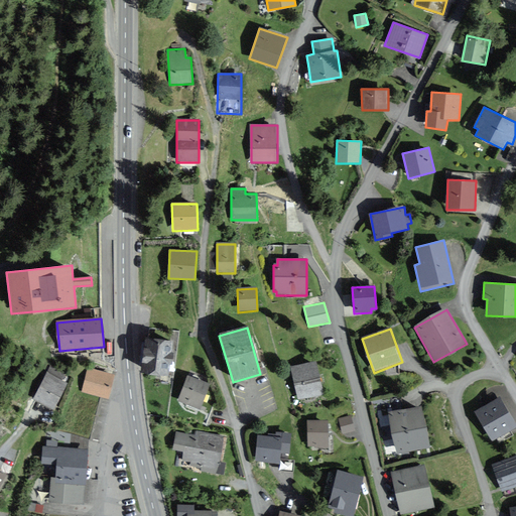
[(172,341),(145,338),(142,374),(169,376),(172,341)]
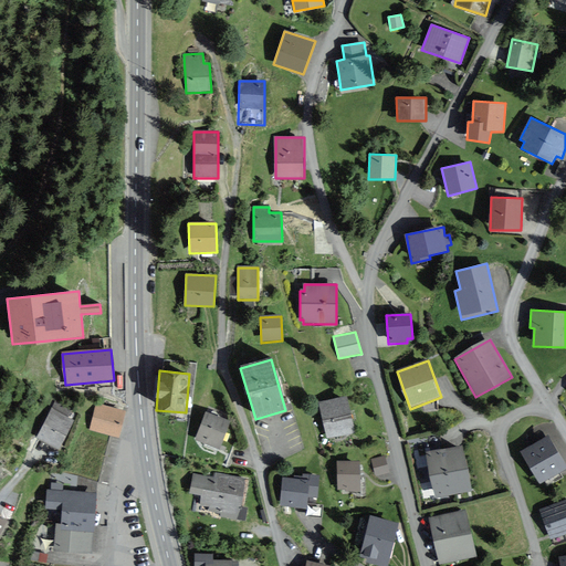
[(355,432),(346,396),(318,402),(327,439),(355,432)]
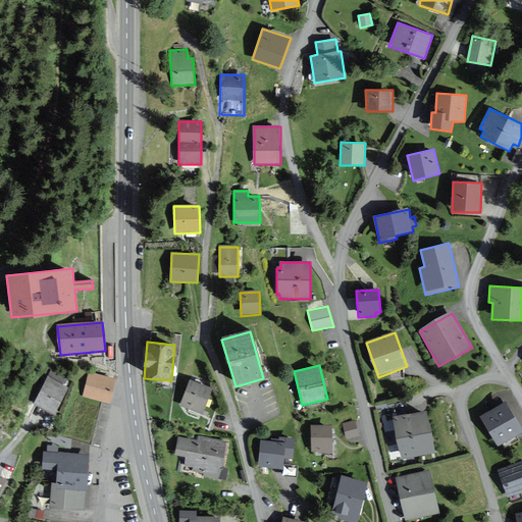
[(115,378),(90,371),(83,397),(109,404),(115,378)]
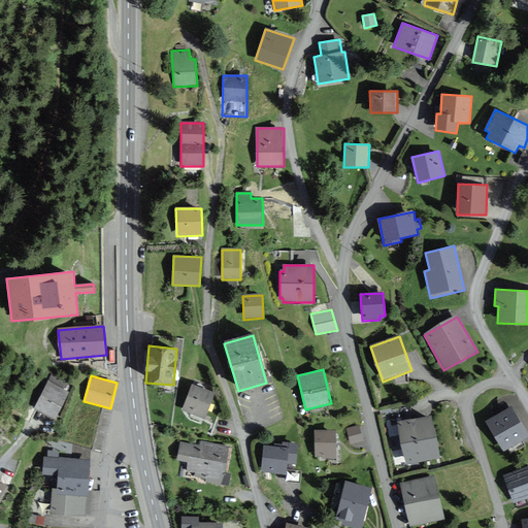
[(69,392),(48,381),(34,408),(56,419),(69,392)]
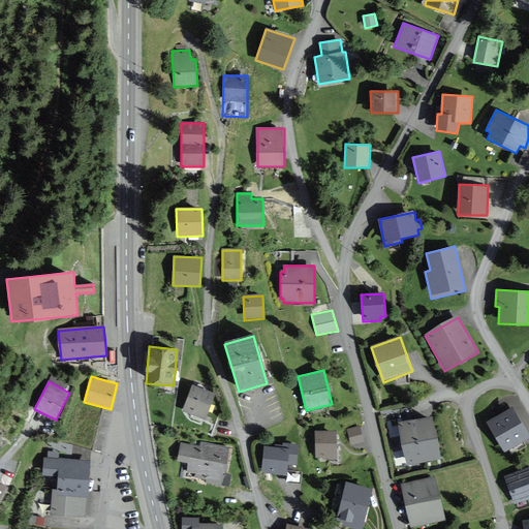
[(215,396),(192,386),(183,411),(206,421),(215,396)]
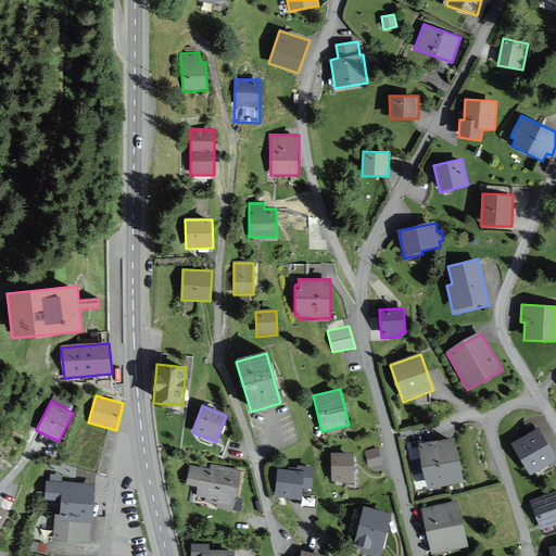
[(555,460),(555,455),(540,428),(513,444),(532,475),(555,460)]
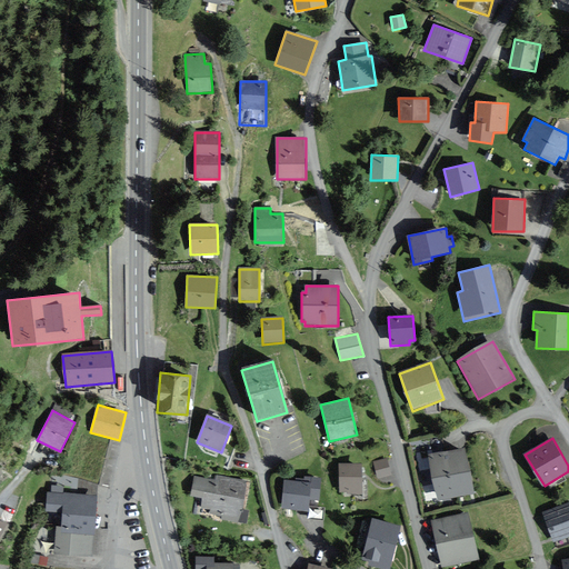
[(475,493),(466,448),(430,455),(439,500),(475,493)]
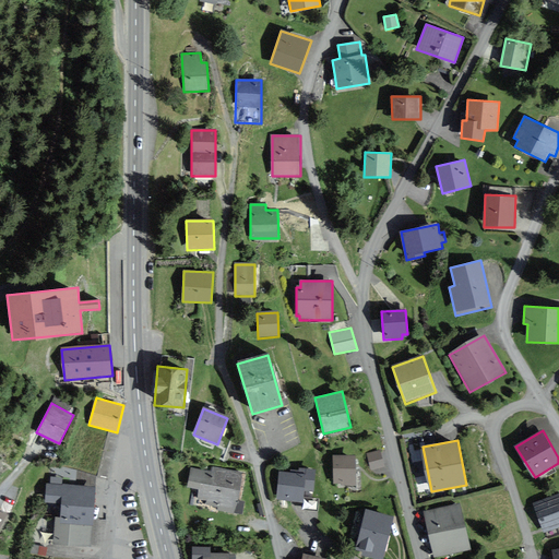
[(380,450),(367,453),(371,470),(385,467),(380,450)]
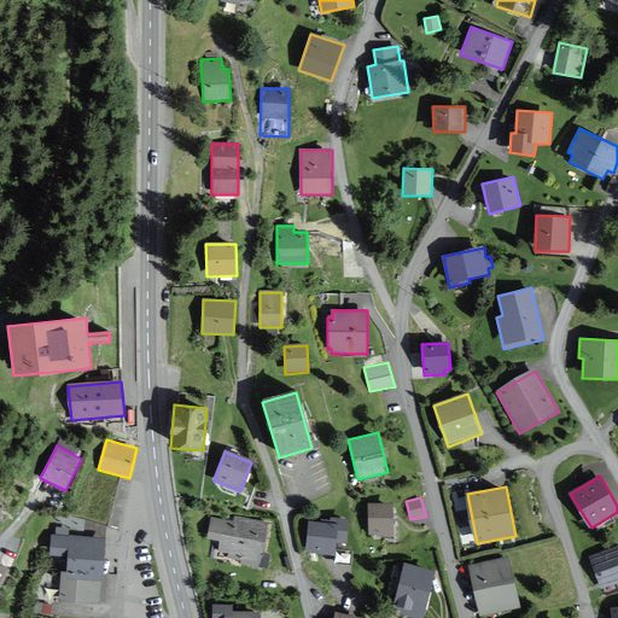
[(394,503),(368,505),(369,535),(395,534),(394,503)]
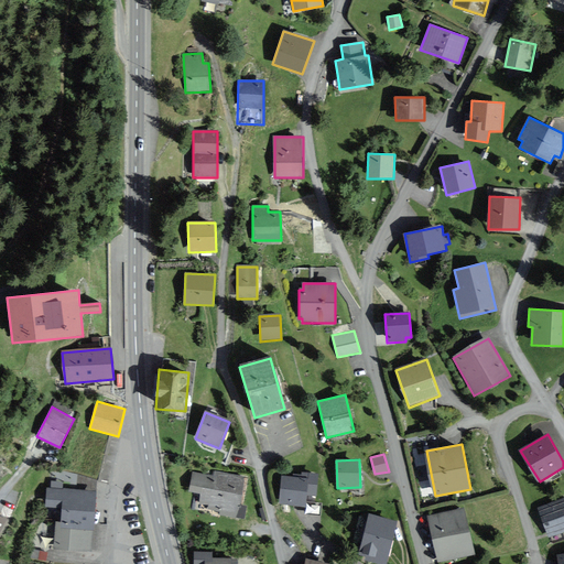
[(214,476),(193,473),(190,491),(201,494),(198,503),(208,506),(207,511),(236,517),(243,477),(215,472),(214,476)]
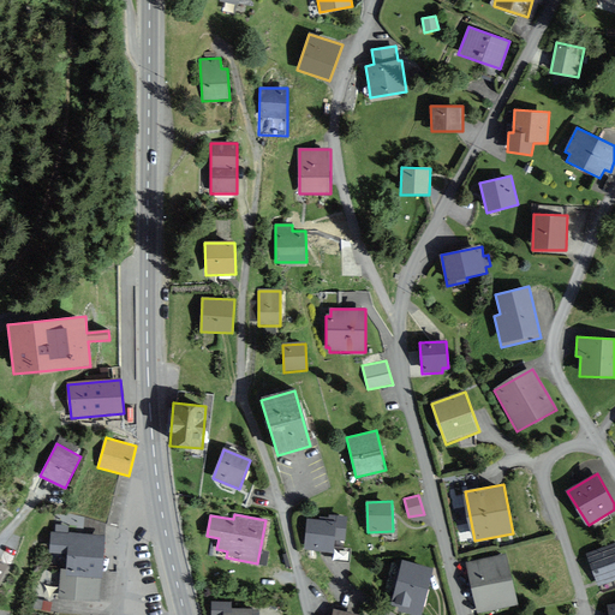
[(336,523),(309,519),(304,549),(333,553),(336,523)]
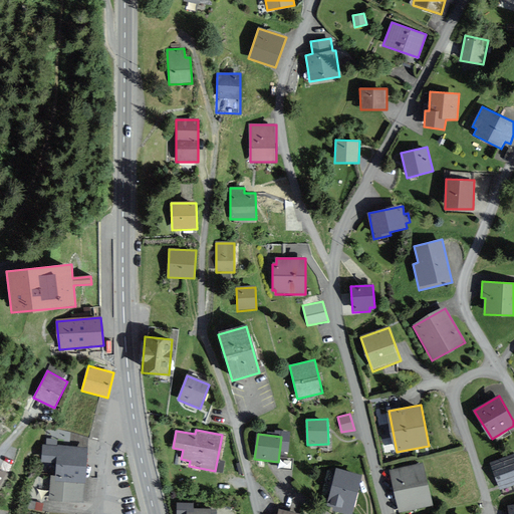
[(84,502),(87,447),(42,444),(41,461),(56,462),(55,475),(50,474),(48,500),(84,502)]
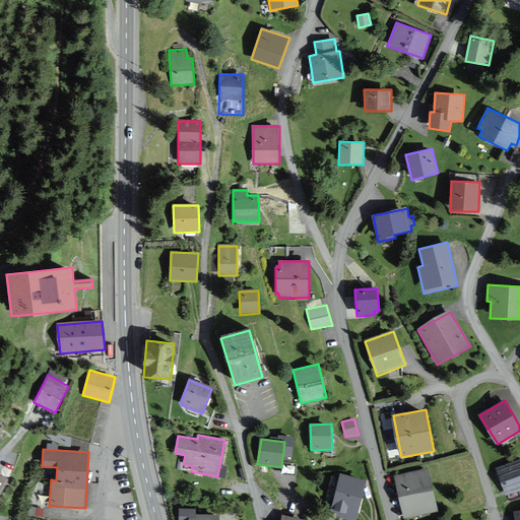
[(519,489),(519,457),(497,466),(507,494),(519,489)]
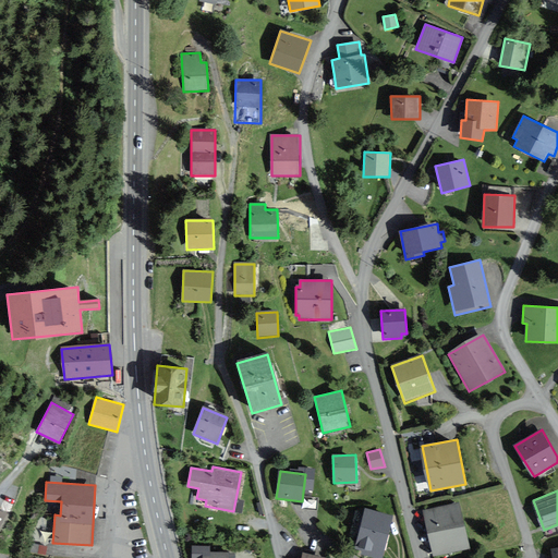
[(471,547),(460,502),(423,511),(434,556),(471,547)]
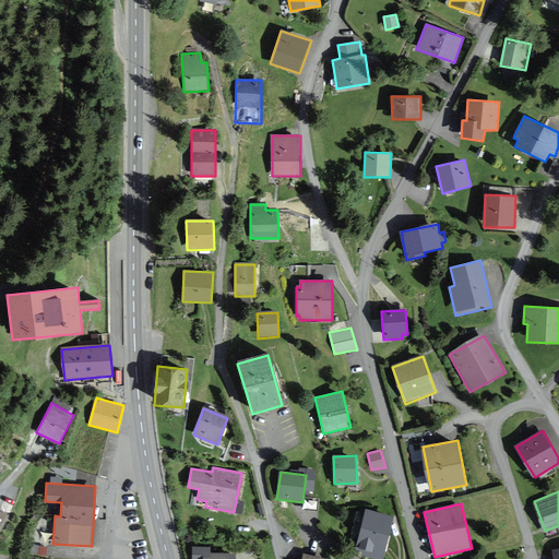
[(393,519),(367,512),(357,548),(364,549),(363,554),(382,558),(393,519)]
